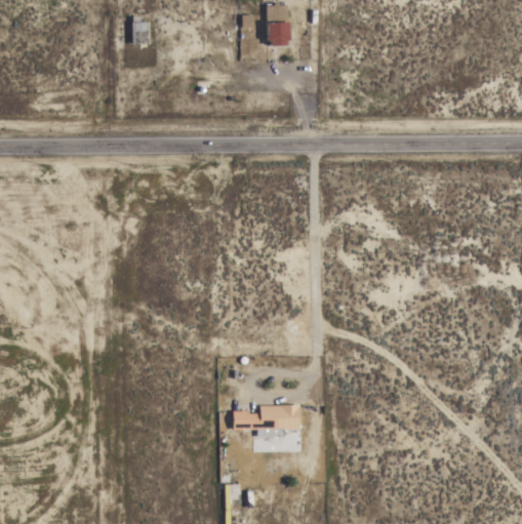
[(290,40),(286,40),(286,45),(271,46),(271,41),(268,41),(267,23),(266,6),(275,6),(274,3),(279,3),(279,6),(288,5),(290,40)]
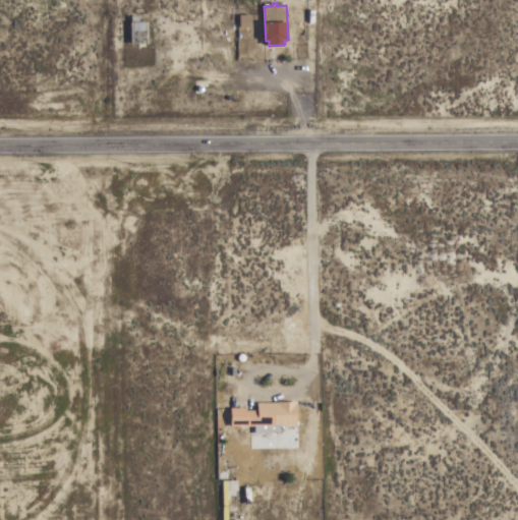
[(251,27),(240,27),(240,22),(241,22),(241,21),(240,21),(240,15),(242,15),(251,14),(251,27)]
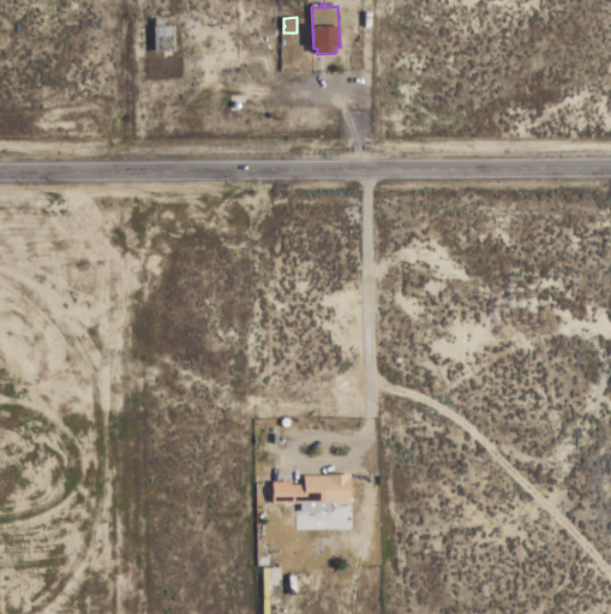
[(175,52),(155,53),(155,27),(156,27),(156,19),(165,19),(166,27),(175,25),(175,52)]
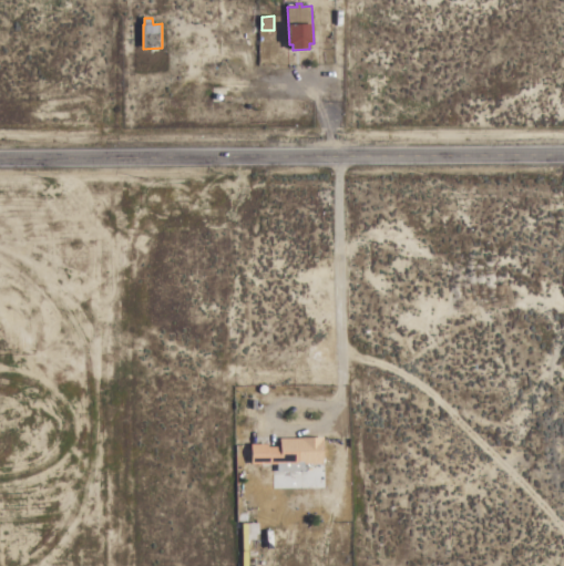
[(303,439),(303,438),(325,438),(325,446),(324,446),(324,464),(305,464),(305,472),(278,472),(278,464),(252,464),(252,444),(268,444),(268,446),(280,446),(280,439),(303,439)]
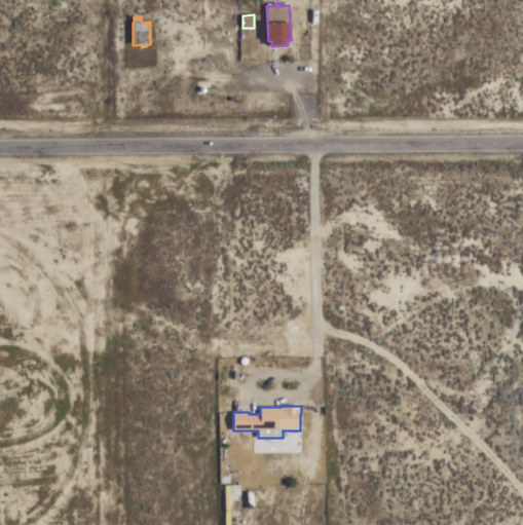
[(232,471),(222,471),(221,457),(231,456),(232,471)]
